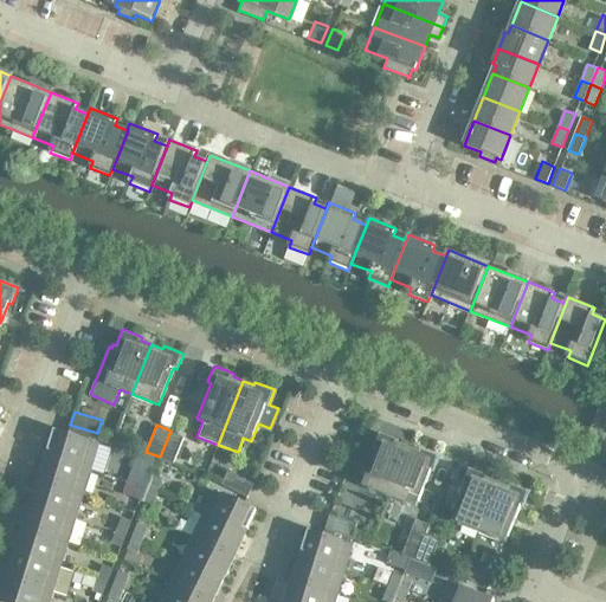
[(46,454),(90,467),(98,442),(55,428),(46,454)]
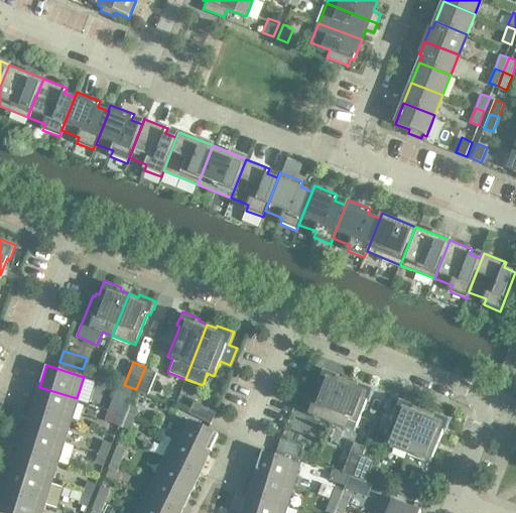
[(145,367),(136,389),(147,394),(156,371),(145,367)]
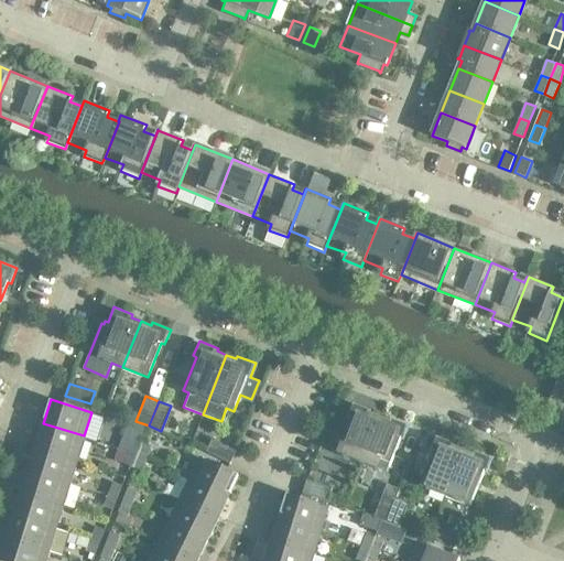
[(336,452),(361,462),(380,416),(370,412),(371,409),(353,401),(347,417),(350,418),(336,452)]
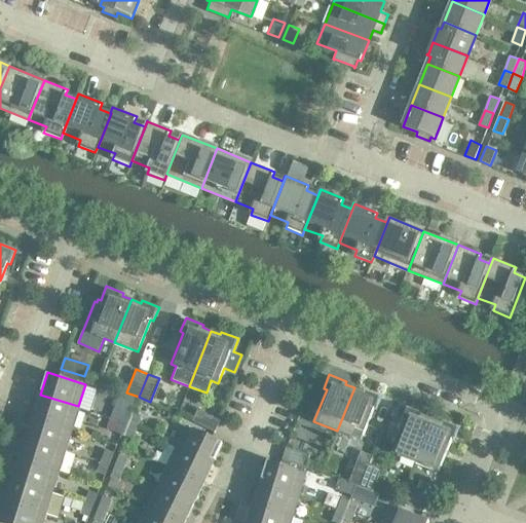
[(354,387),(337,431),(361,440),(373,408),(376,409),(382,396),(365,388),(363,391),(354,387)]
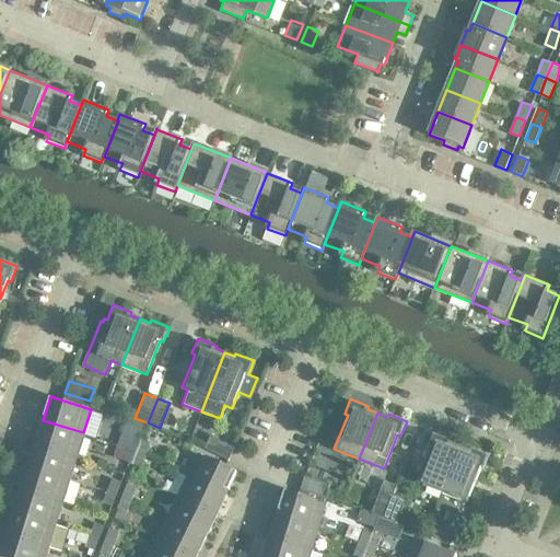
[(128,415),(121,430),(131,433),(132,434),(141,438),(148,422),(135,418),(128,415)]
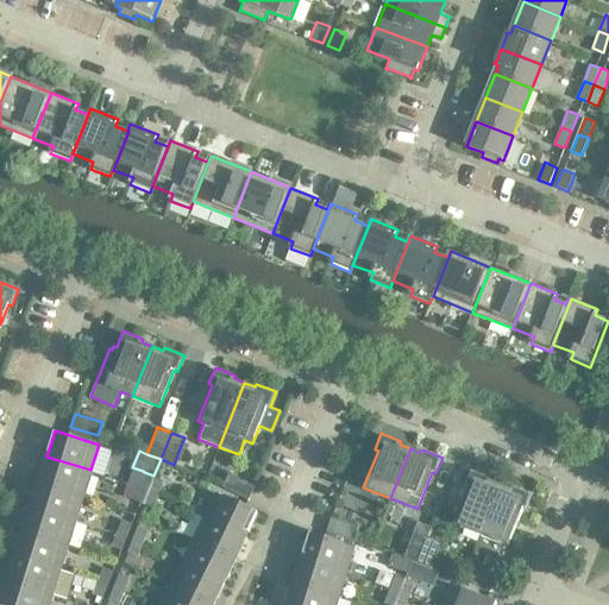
[(90,470),(46,457),(39,480),(83,495),(90,470)]
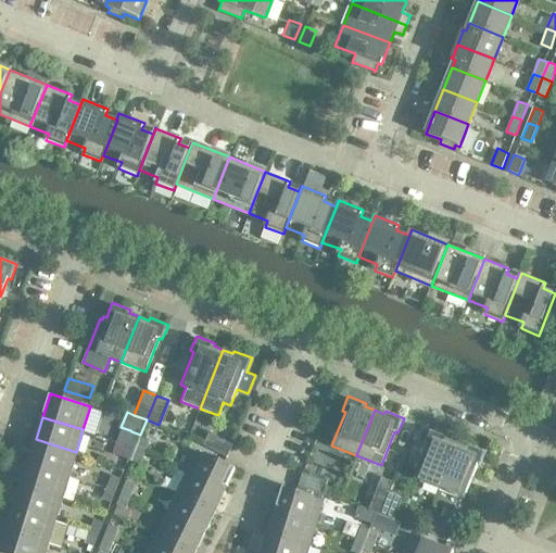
[(414,478),(439,488),(456,442),(447,439),(449,436),(430,428),(424,443),(427,444),(414,478)]
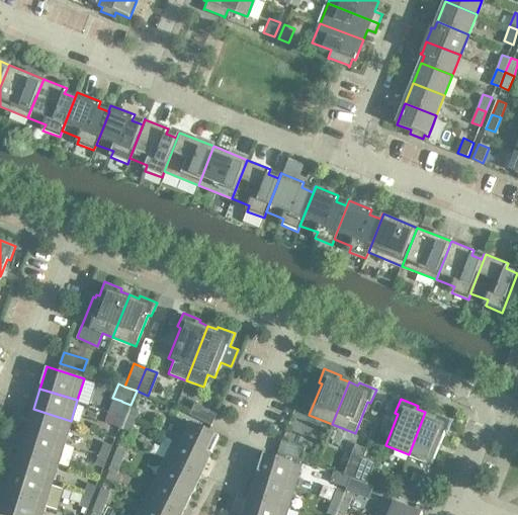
[(121,401),(117,413),(126,417),(131,405),(122,402),(121,401)]
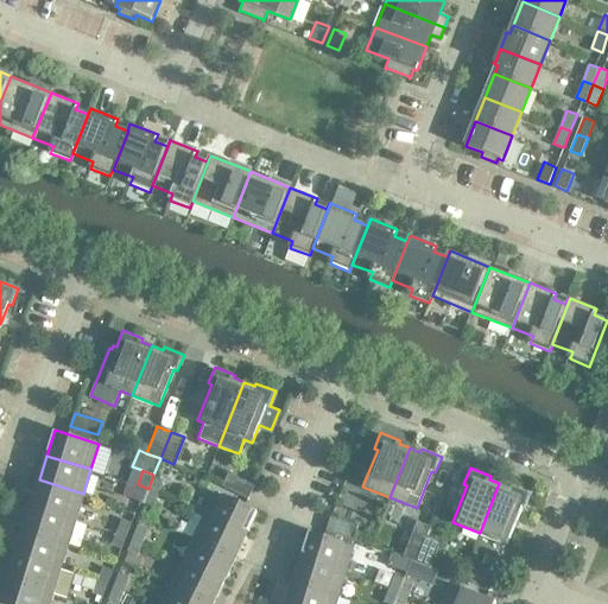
[(222,484),(248,497),(254,484),(228,471),(222,484)]
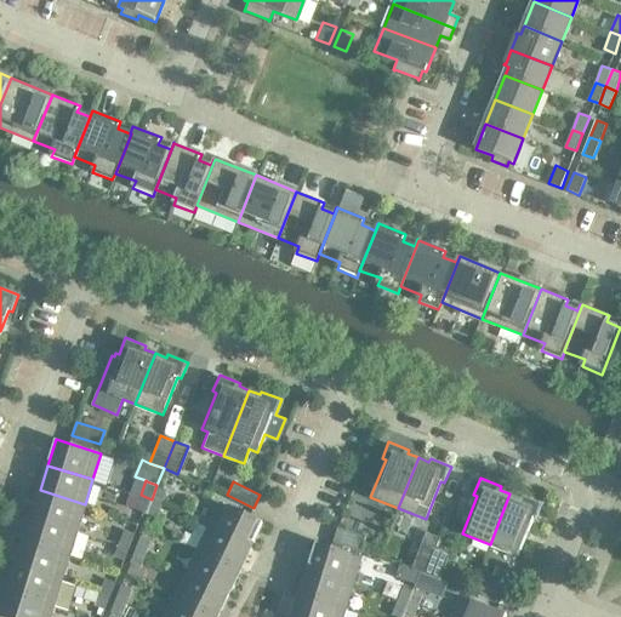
[(170,490),(157,485),(152,500),(165,504),(170,490)]
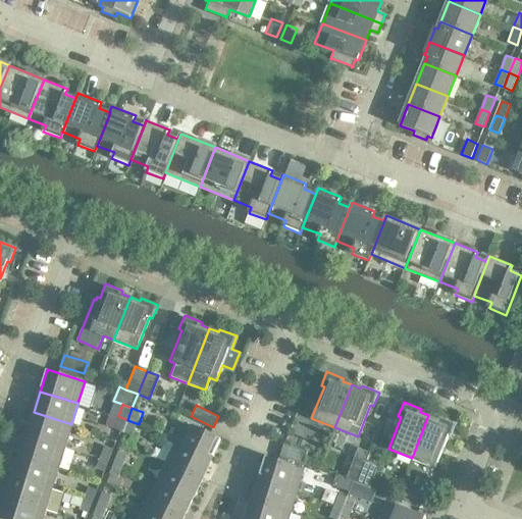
[(71,424),(34,412),(27,433),(64,446),(71,424)]
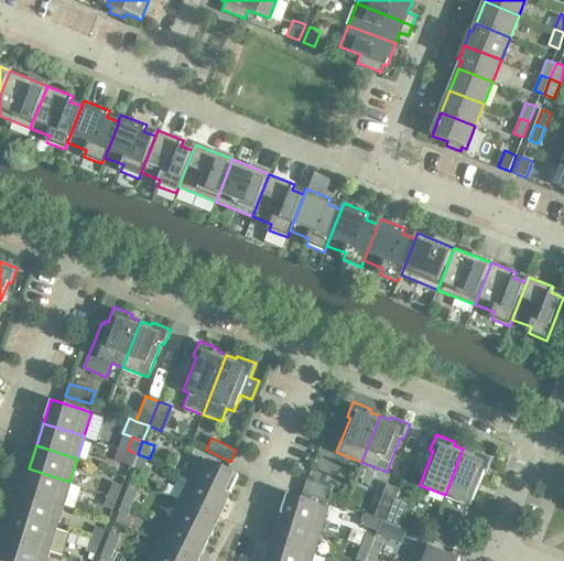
[(463,449),(445,495),(470,505),(484,471),(487,472),(492,457),(474,450),(473,453),(463,449)]
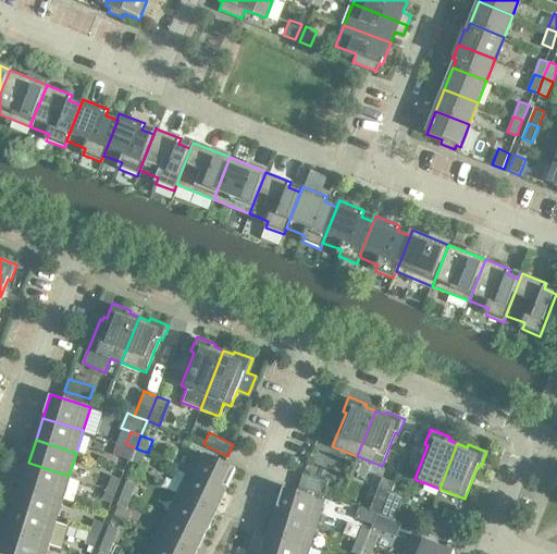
[(132,459),(136,448),(126,444),(122,455),(132,459)]
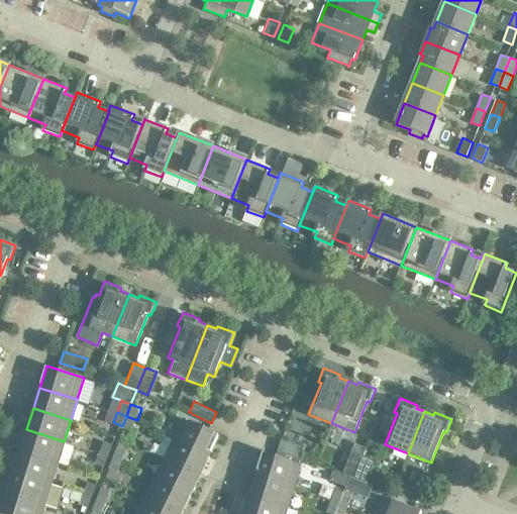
[(133,430),(137,420),(126,416),(122,426),(133,430)]
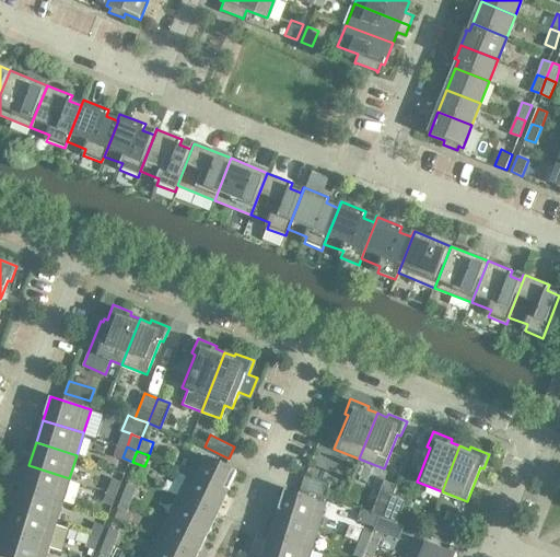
[(187,474),(226,492),(236,471),(198,452),(187,474)]
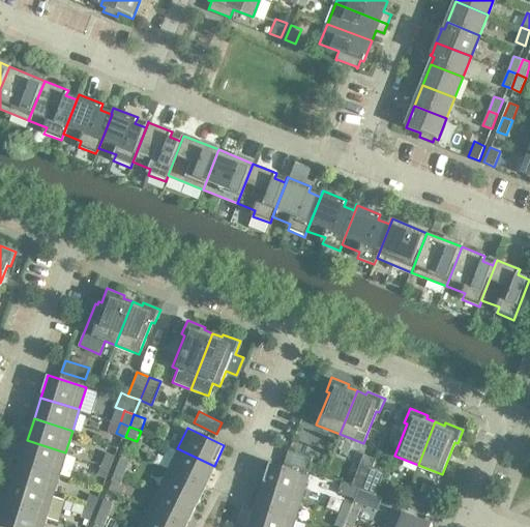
[(21,462),(59,473),(65,452),(27,440),(21,462)]
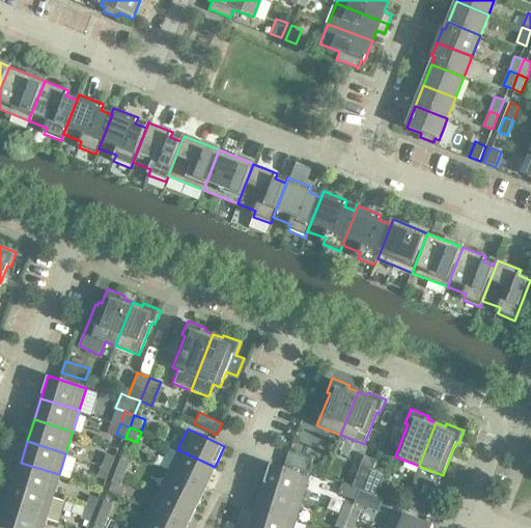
[(168,469),(204,488),(215,467),(177,449),(168,469)]
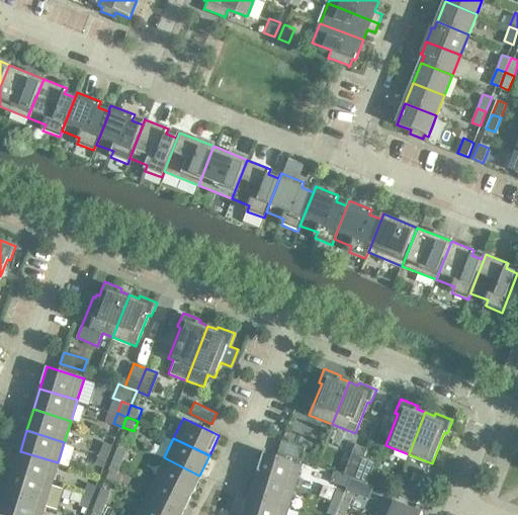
[(281,439),(278,451),(301,458),(305,446),(281,439)]
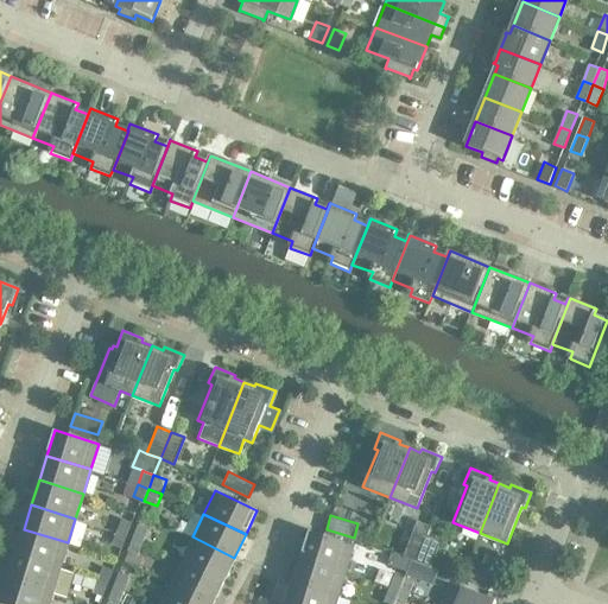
[(116,531),(126,534),(132,521),(122,517),(116,531)]
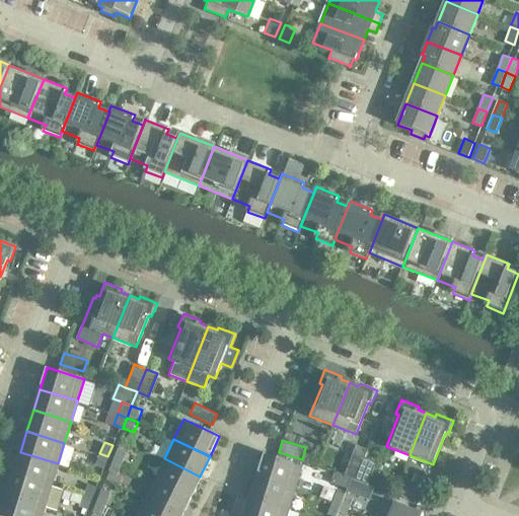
[(351,477),(356,478),(365,456),(368,448),(356,443),(353,451),(344,474),(350,476),(351,477)]
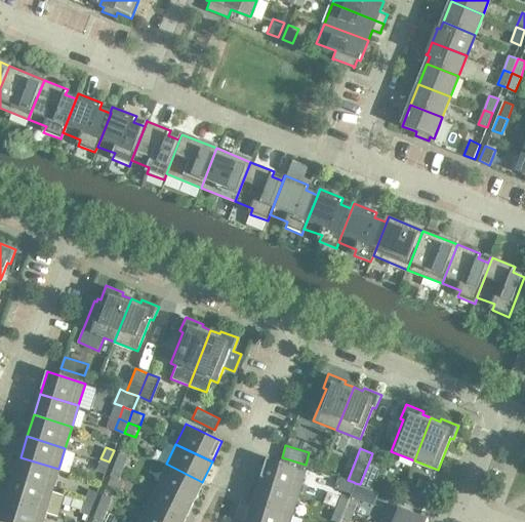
[(115,464),(123,467),(127,455),(119,452),(115,464)]
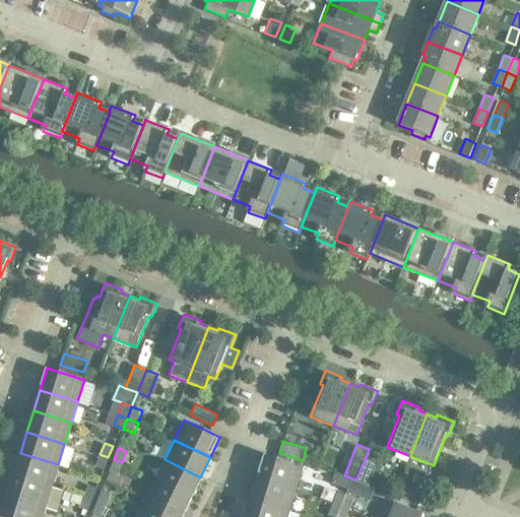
[(58,464),(20,453),(13,474),(52,486),(58,464)]
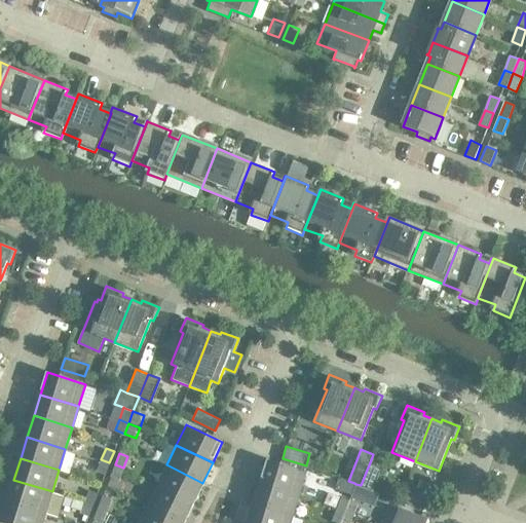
[(317,460),(315,465),(323,468),(326,460),(323,458),(317,460)]
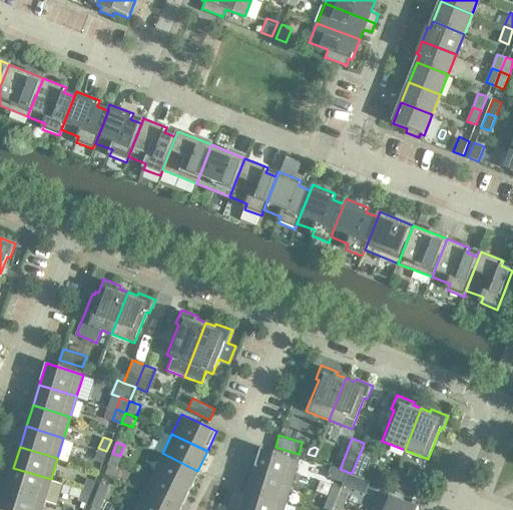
[(102,462),(106,451),(98,448),(94,459),(102,462)]
